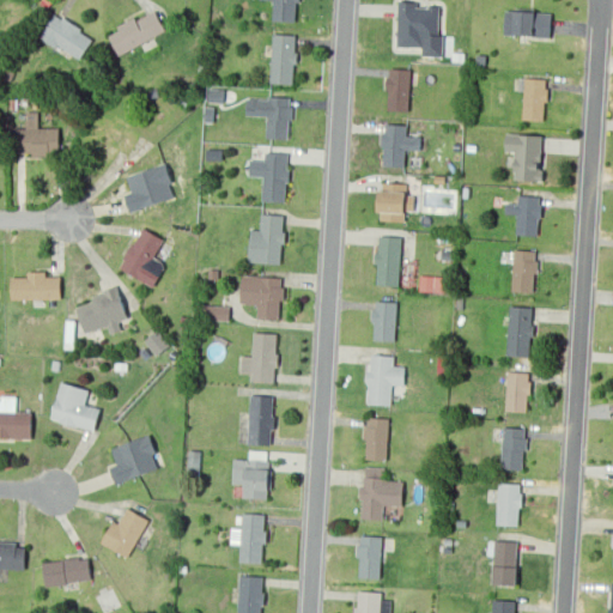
[(301,0),(301,19),(279,18),(279,0),(301,0)]
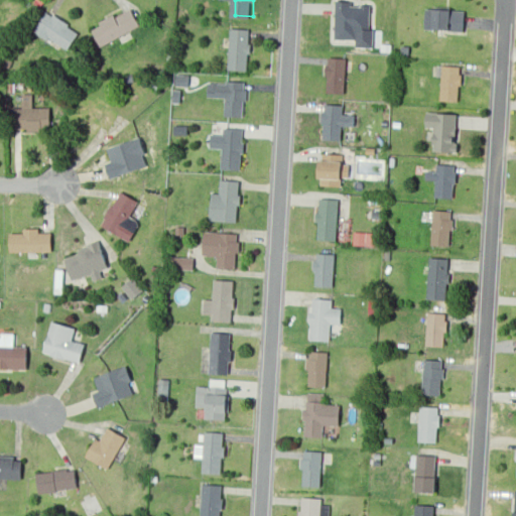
[(358,38),(335,38),(335,0),(371,0),(371,29),(358,29),(358,38)]
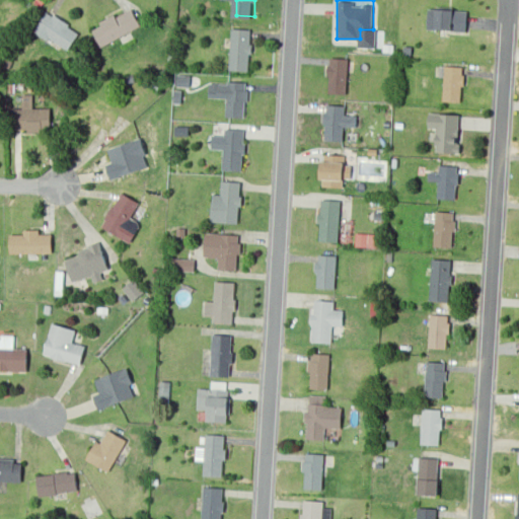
[(468,28),(424,28),(424,3),(468,3),(468,28)]
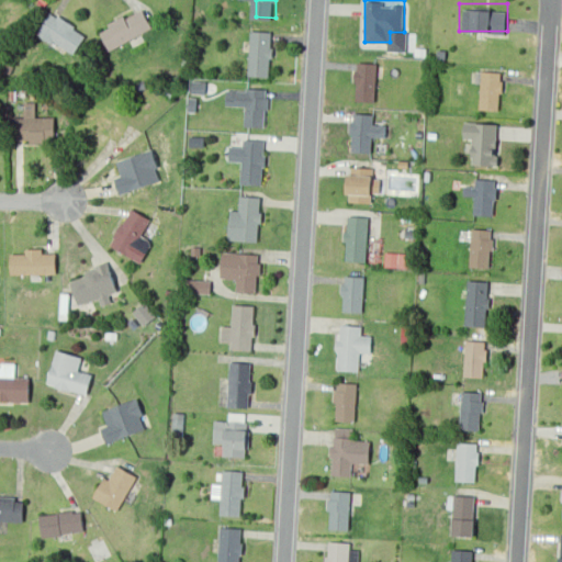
[(115,51),(101,26),(137,6),(152,29),(115,51)]
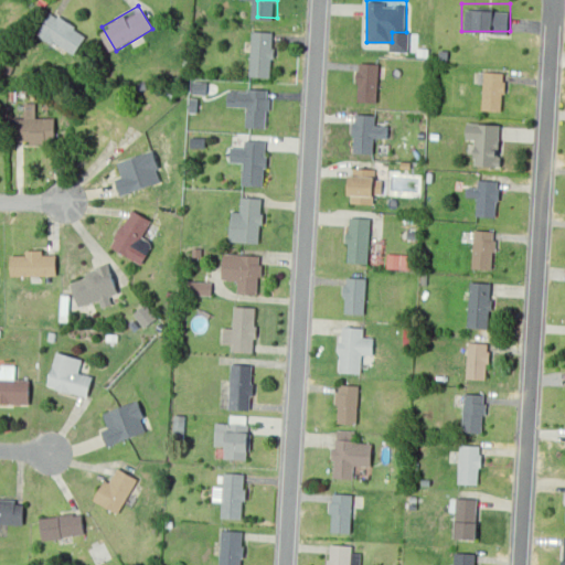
[(42,35),(53,11),(92,29),(81,53),(42,35)]
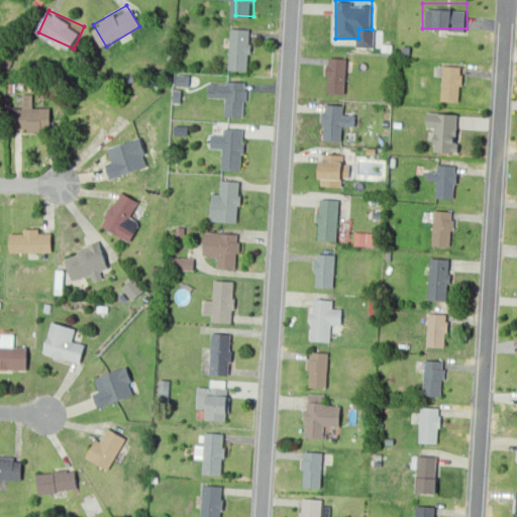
[(231,26),(251,27),(248,70),(228,68),(231,26)]
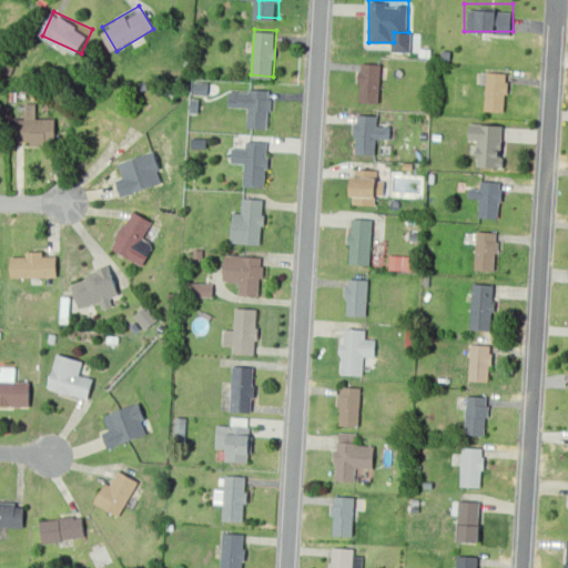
[(358,53),(381,56),(376,101),(355,99),(358,53)]
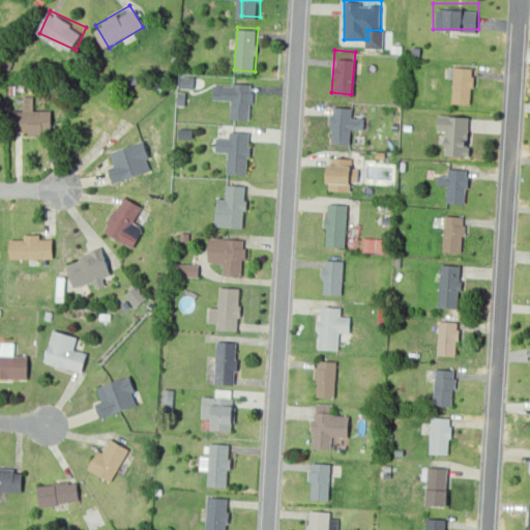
[(455,62),(475,63),(472,107),(451,105),(455,62)]
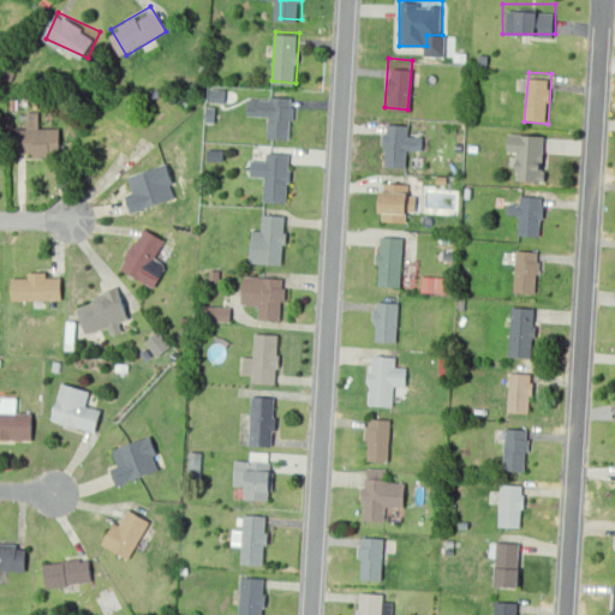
[(292,138),(268,137),(269,115),(246,113),(248,96),(294,99),(292,138)]
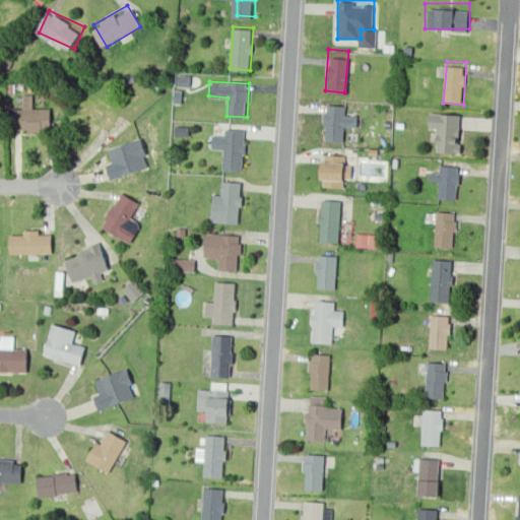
[(338,141),(321,140),(324,100),(341,102),(343,109),(356,111),(354,131),(339,130),(338,141)]
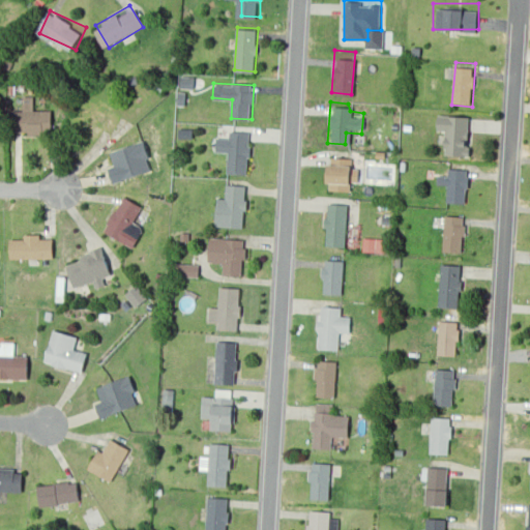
[(16,135),(16,110),(56,111),(55,137),(16,135)]
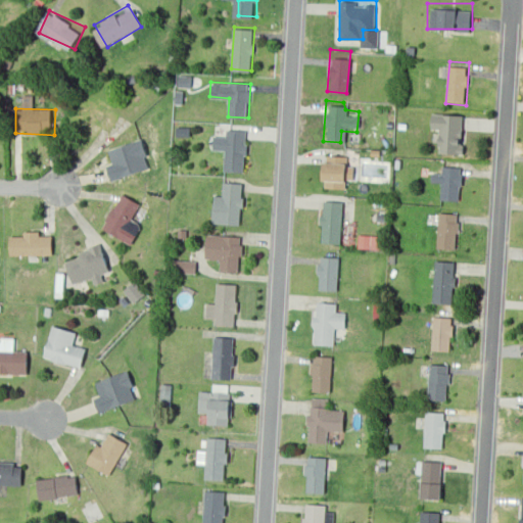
[(439,153),(440,130),(431,129),(431,116),(465,117),(464,153),(439,153)]
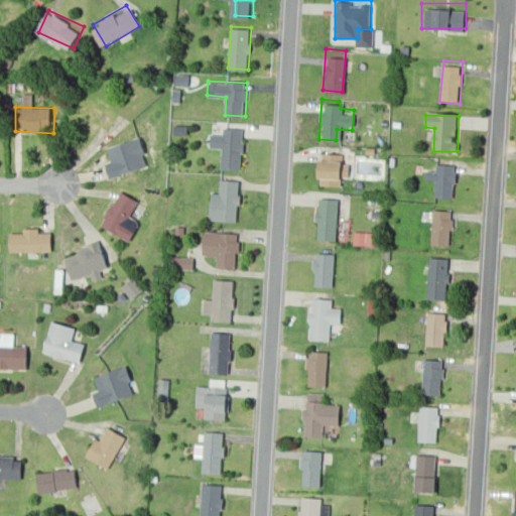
[(243,168),(225,168),(226,147),(211,147),(212,126),(245,127),(243,168)]
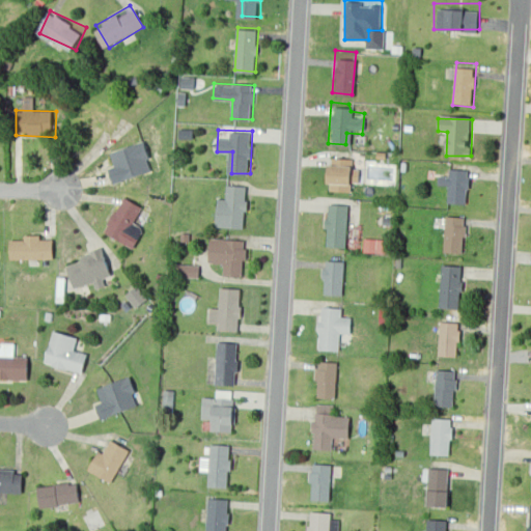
[(117,185),(156,169),(143,139),(113,151),(119,167),(112,170),(117,185)]
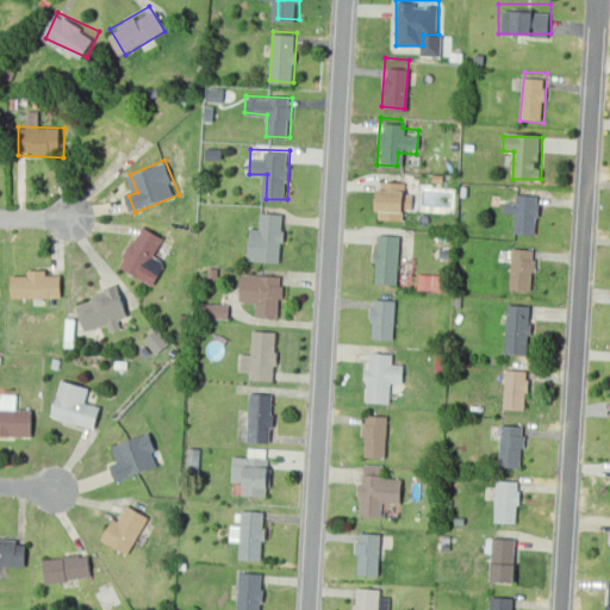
[(402,221),(371,218),(374,178),(404,180),(402,221)]
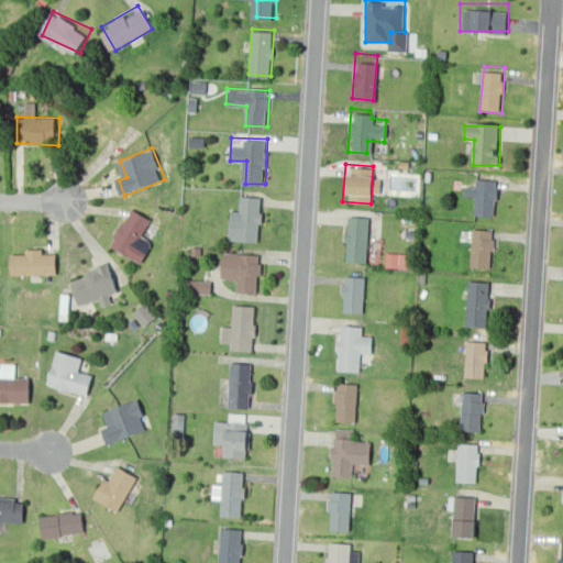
[(478,213),(497,216),(501,172),(483,170),(479,178),(464,177),(463,200),(479,202),(478,213)]
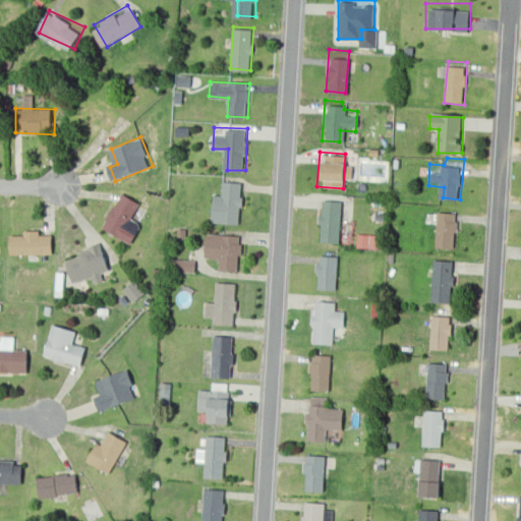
[(242,225),(215,224),(217,193),(224,193),(225,181),(245,182),(242,225)]
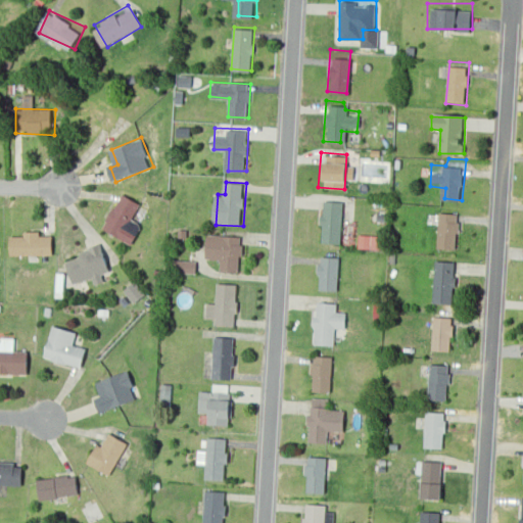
[(131,244),(103,230),(124,191),(142,201),(133,219),(142,224),(131,244)]
